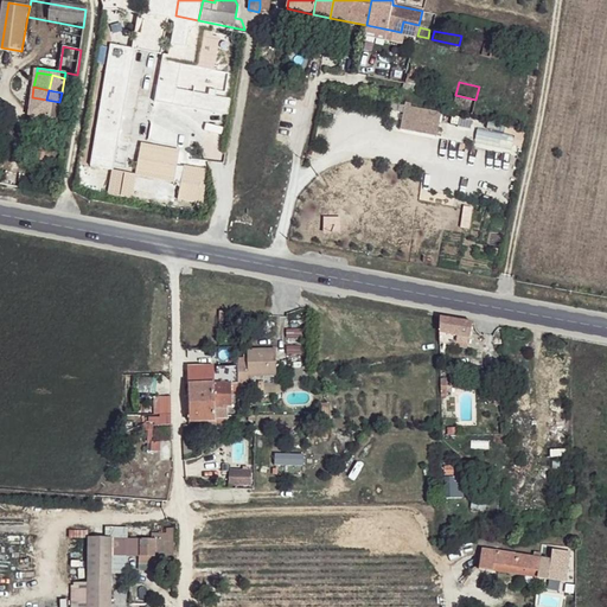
[(475,100),(455,95),(452,110),(473,114),(475,100)]
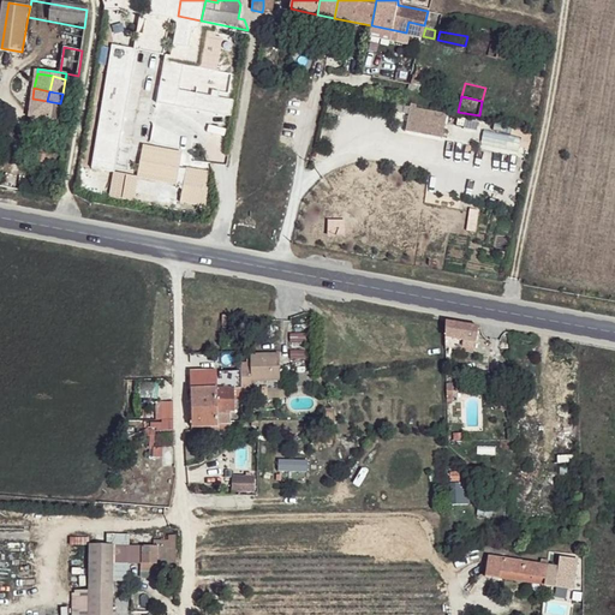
[(47,101),(33,99),(31,107),(46,109),(47,101)]
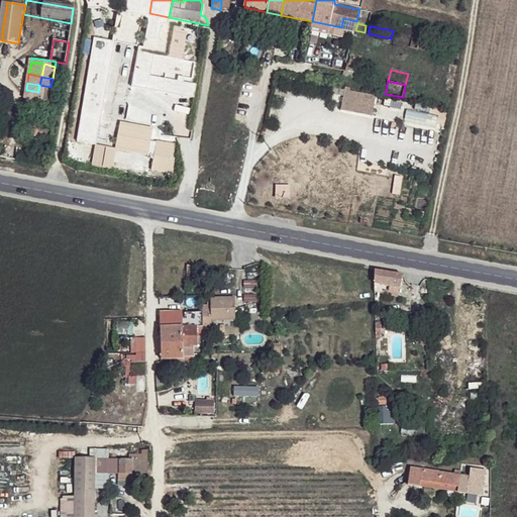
[(50,87),(39,85),(38,92),(42,93),(49,94),(50,87)]
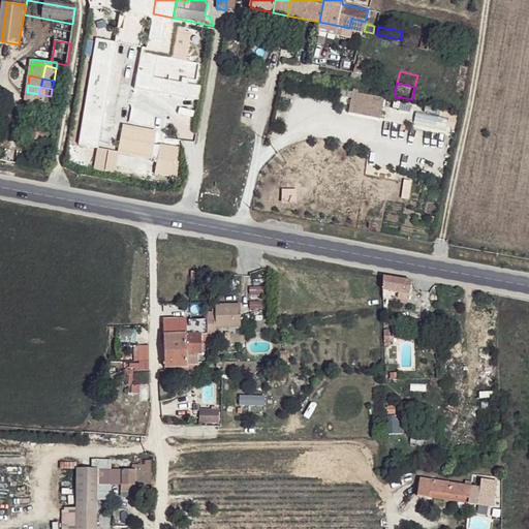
[(39,94),(27,92),(26,99),(42,102),(43,95),(39,94)]
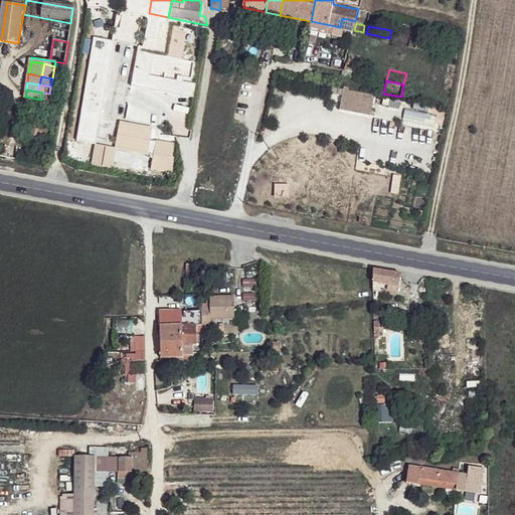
[(343,90),(340,110),(371,116),(374,96),(343,90)]
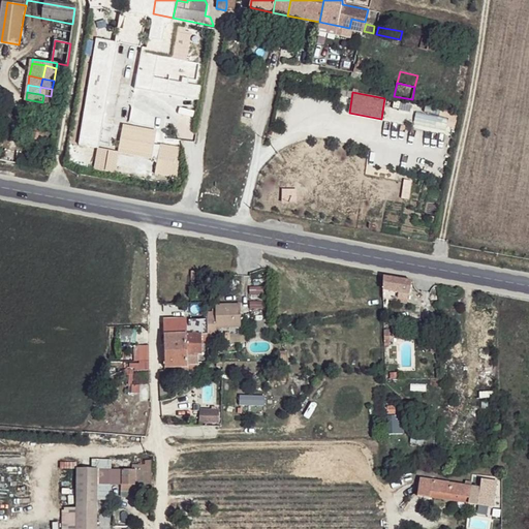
[(445,129),(447,120),(416,113),(413,122),(445,129)]
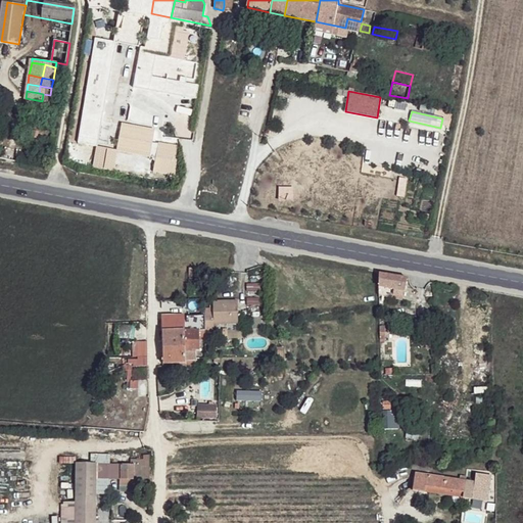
[(405,278),(379,274),(378,287),(391,289),(390,294),(401,296),(402,291),(405,278)]
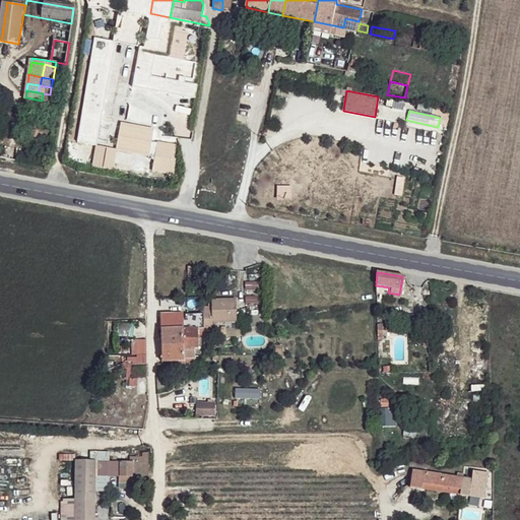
[(212,314),(203,314),(203,315),(204,328),(212,328),(212,323),(237,322),(236,300),(211,301),(212,314)]
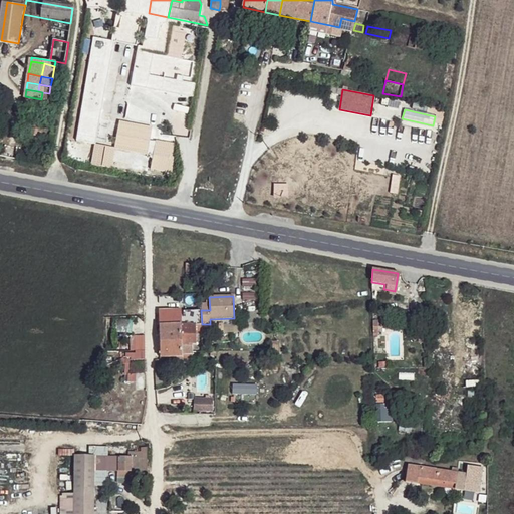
[(202,324),(201,311),(182,312),(182,310),(158,311),(159,356),(168,356),(182,356),(183,362),(193,362),(192,343),(196,343),(196,333),(202,333),(202,324)]
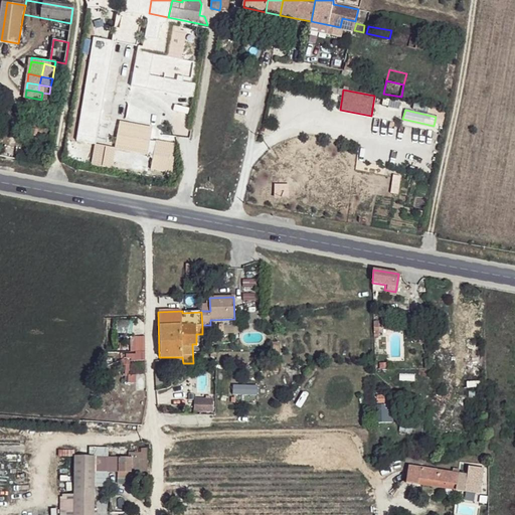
[(136,361),(145,360),(144,336),(135,337),(135,352),(136,352),(136,361)]
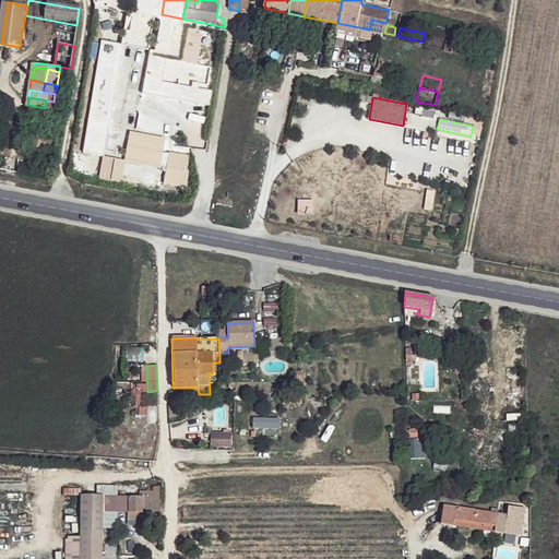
[(212,395),(202,401),(204,407),(215,402),(212,395)]
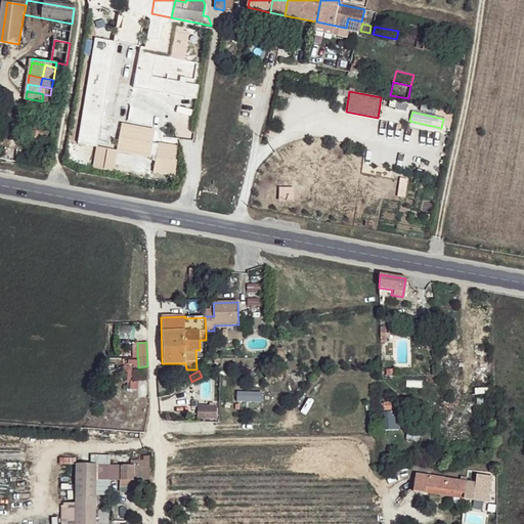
[(236,401),(262,402),(262,392),(237,392),(236,401)]
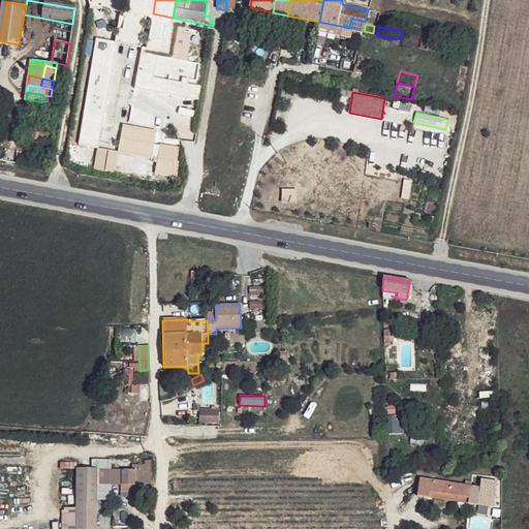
[(199,408),(199,425),(220,424),(220,408),(199,408)]
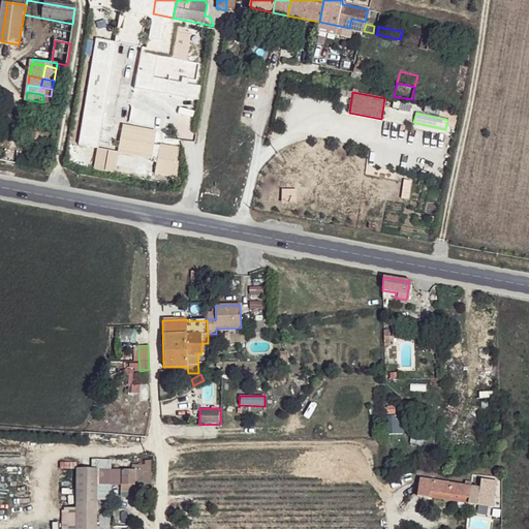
[(403,434),(402,417),(387,417),(389,435),(403,434)]
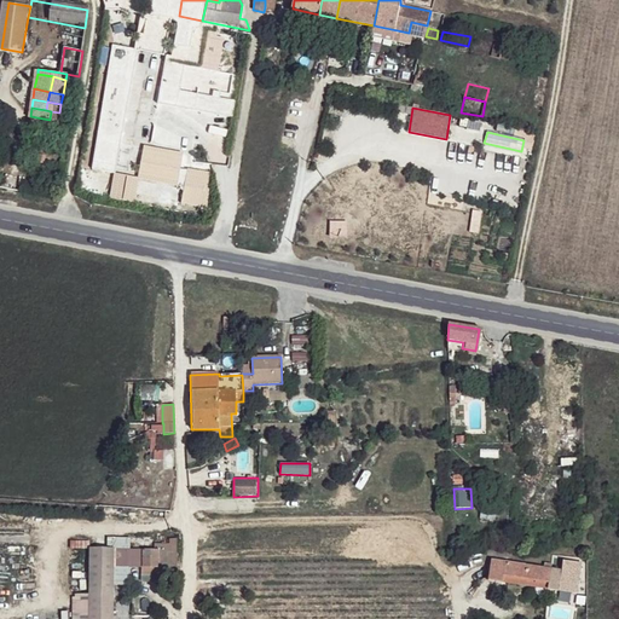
[(91,549),(87,618),(113,618),(114,567),(142,567),(142,574),(160,574),(161,567),(175,567),(177,539),(169,539),(169,550),(158,549),(158,553),(142,553),(142,549),(91,549)]
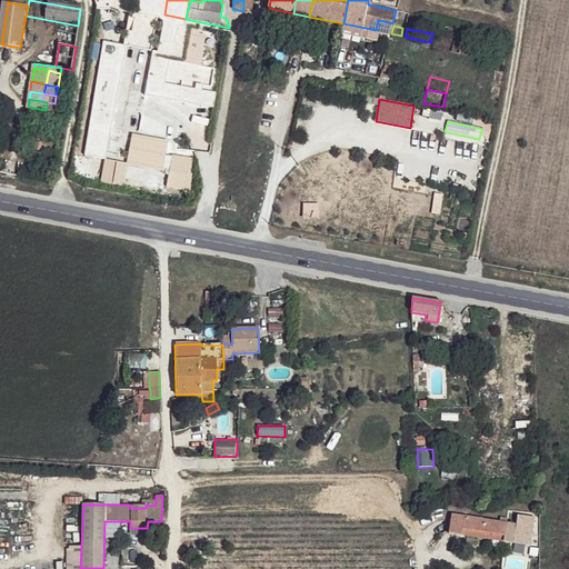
[(502,536),(502,541),(529,546),(532,518),(517,516),(516,523),(451,515),(448,532),(461,536),(461,530),(502,536)]
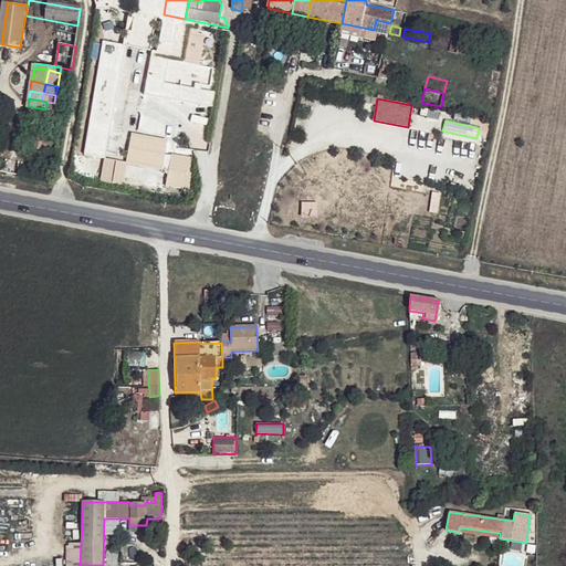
[(459,533),(500,538),(500,533),(459,527),(459,533)]
